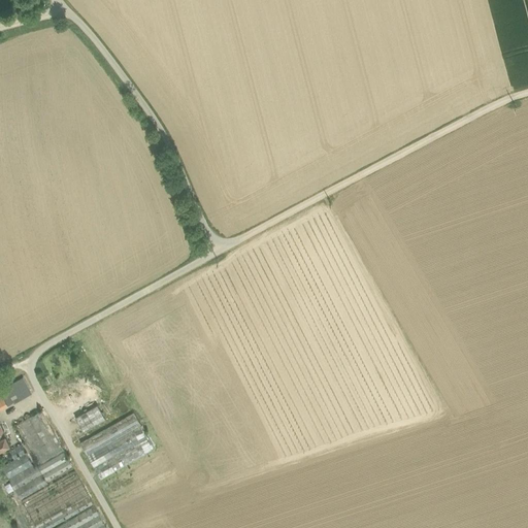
[(7,389),(13,401),(31,393),(23,377),(6,387),(7,389)]
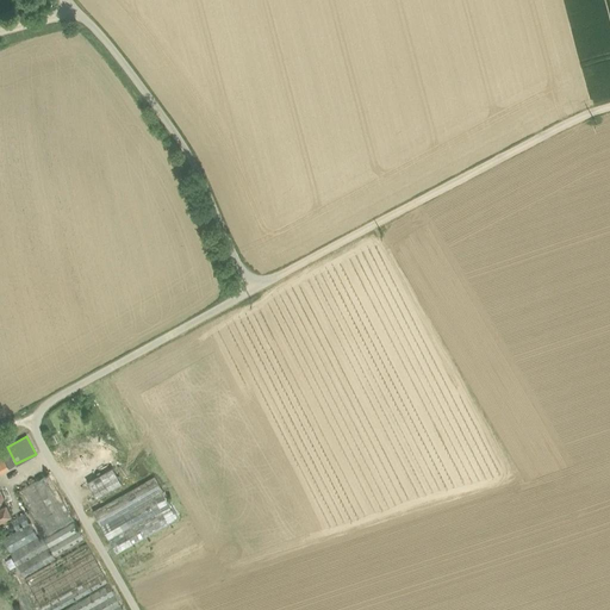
[(0,472),(16,464),(8,449),(0,453),(0,472)]
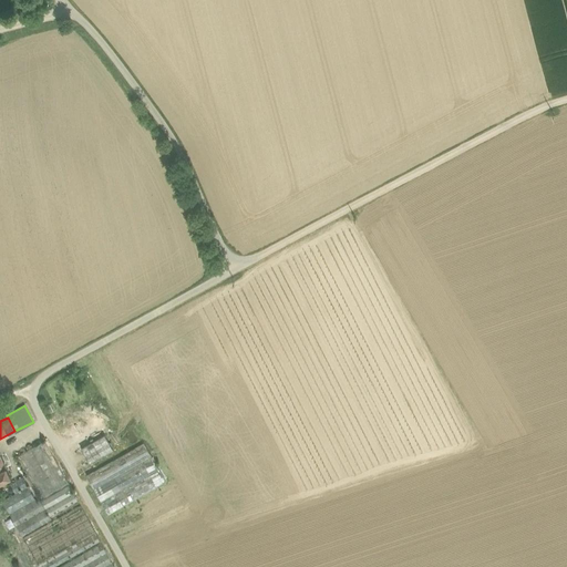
[(104,434),(81,447),(90,463),(113,450),(104,434)]
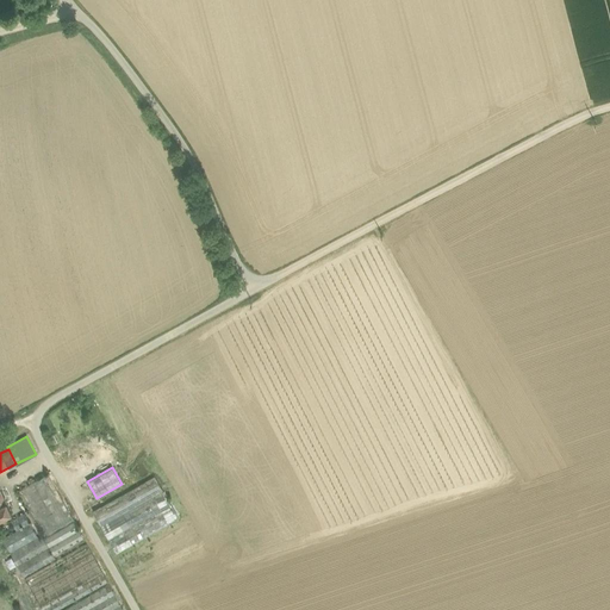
[(48,473),(18,490),(42,534),(43,536),(74,520),(48,473)]
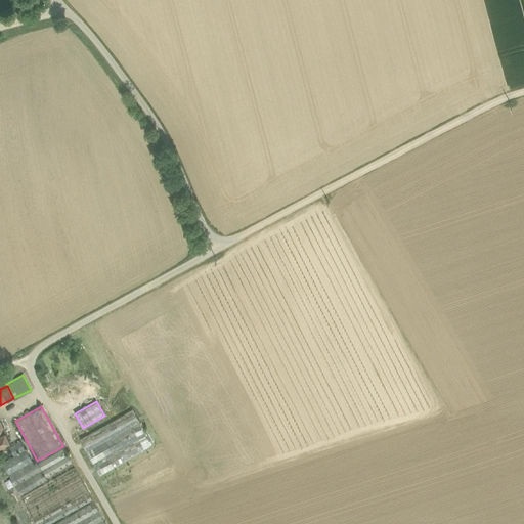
[(133,408),(80,439),(100,475),(154,445),(133,408)]
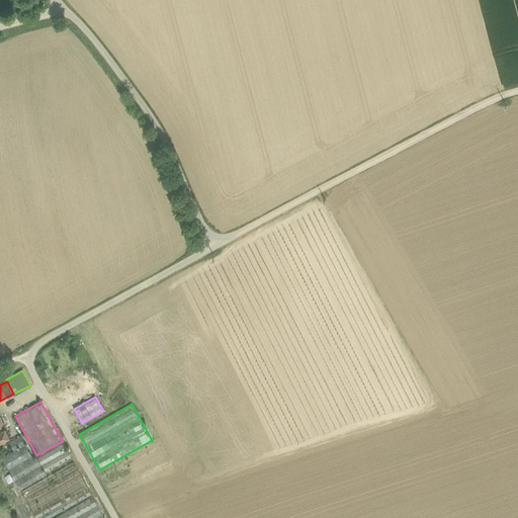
[(5,427),(0,429),(0,440),(9,435),(5,427)]
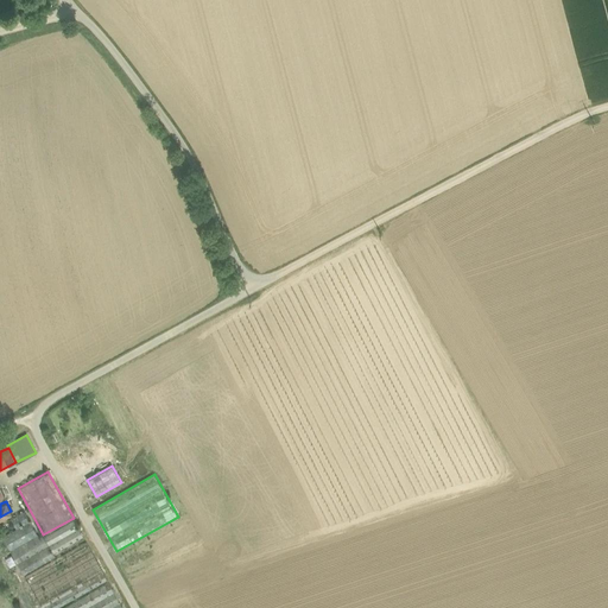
[(14,529),(30,519),(24,510),(8,517),(14,529)]
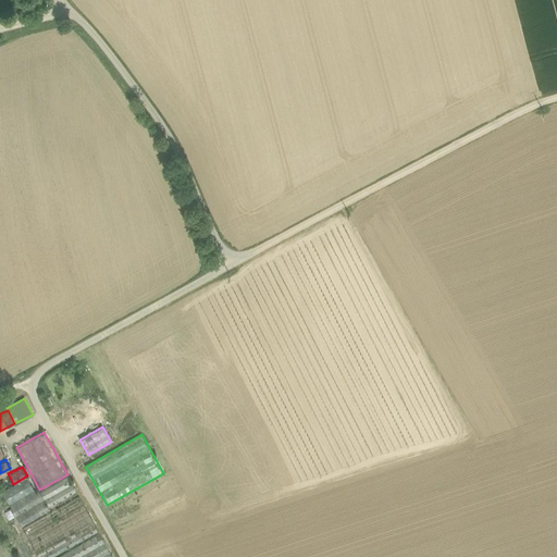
[(40,492),(39,490),(38,487),(35,490),(27,475),(13,484),(0,491),(9,506),(20,525),(49,508),(49,507),(40,492)]
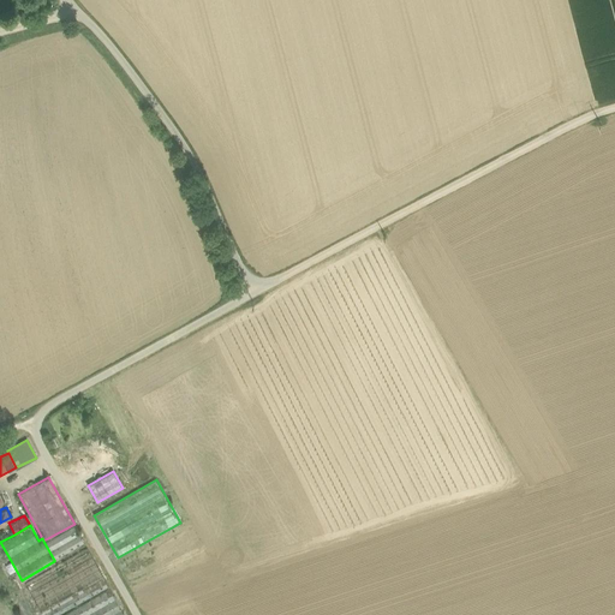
[(45,543),(54,560),(84,543),(76,525),(45,543)]
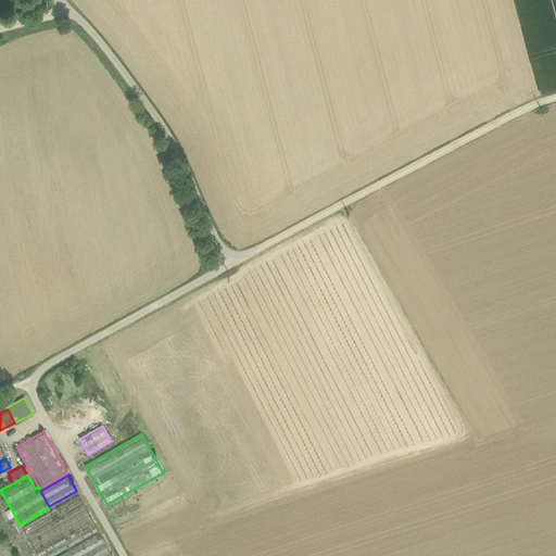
[(79,495),(23,527),(38,555),(50,555),(98,529),(79,495)]
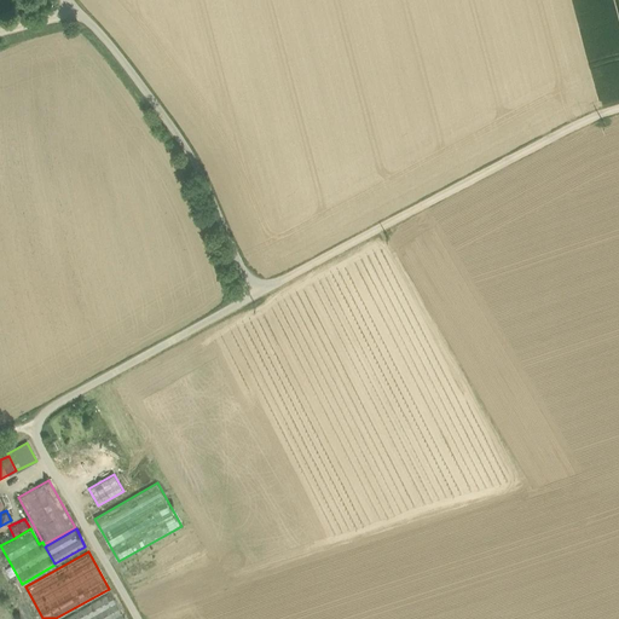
[(126,618),(110,593),(63,618),(126,618)]
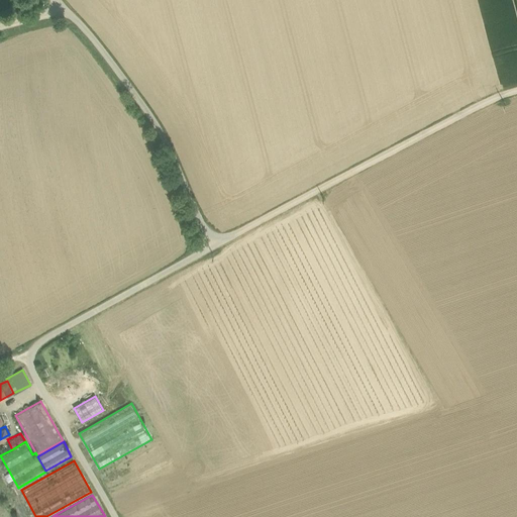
All buildings are outlined.
